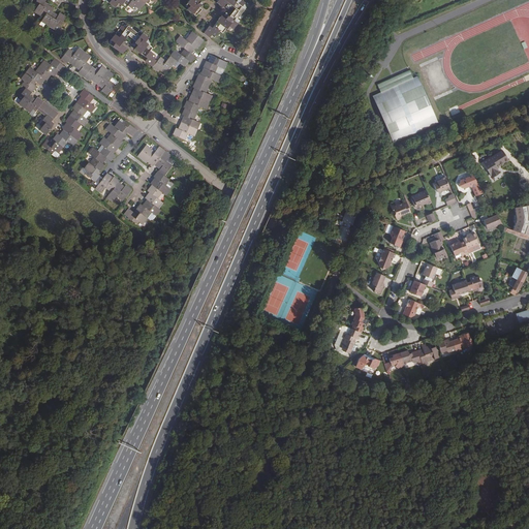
[(44,2),(45,0),(36,0),(33,6),(36,7),(34,11),(40,16),(48,5),(48,4),(44,2)]
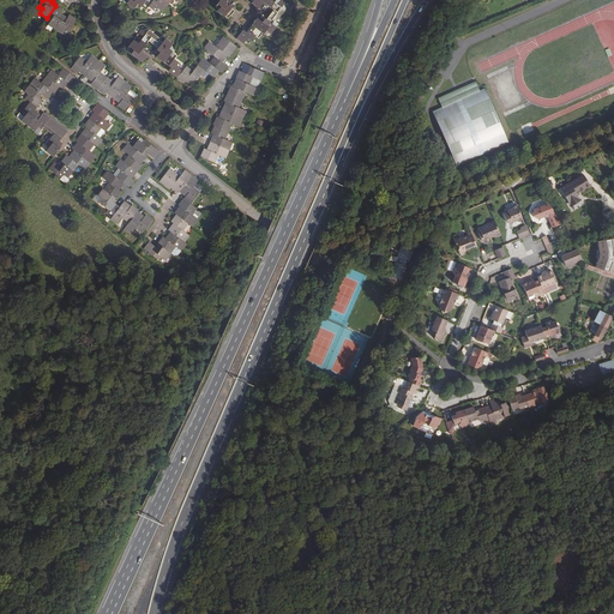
[(167,5),(161,0),(157,0),(157,1),(155,0),(145,0),(140,6),(146,11),(149,7),(156,13),(160,10),(162,12),(167,5)]
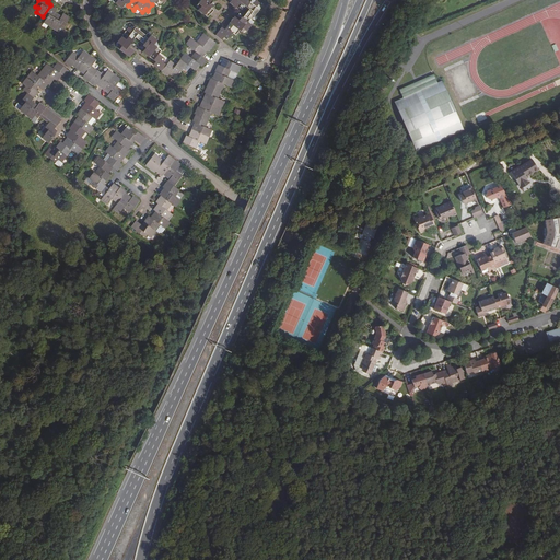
[(200,0),(197,6),(200,8),(198,10),(207,18),(211,12),(208,10),(210,8),(207,4),(210,0),(200,0)]
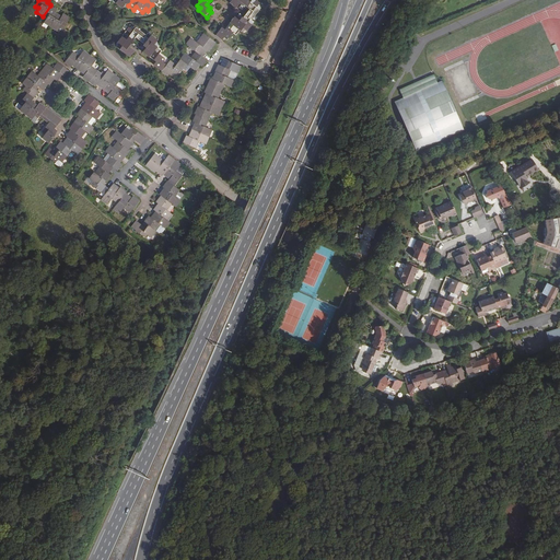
[(259,2),(255,0),(251,0),(249,2),(246,0),(243,4),(249,9),(245,15),(247,16),(251,20),(260,8),(257,6),(259,2)]
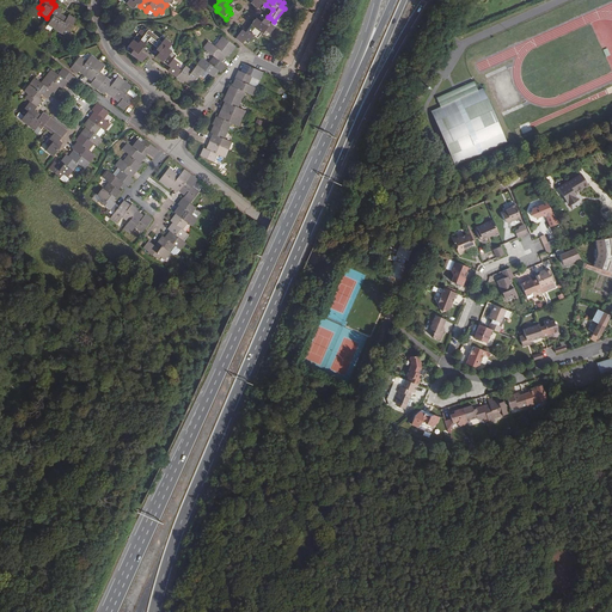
[(308,0),(306,7),(314,11),(316,6),(318,0),(308,0)]
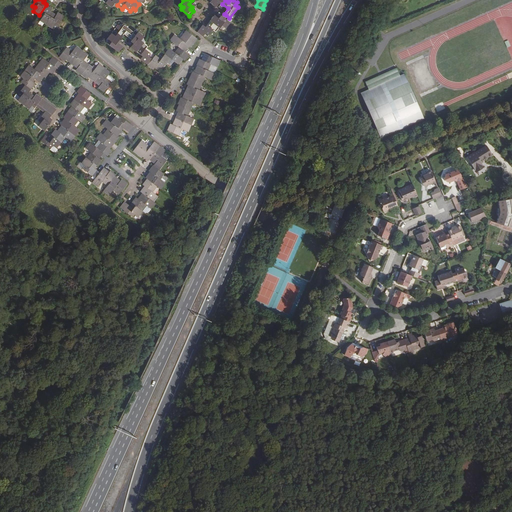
[(52,8),(46,5),(39,15),(42,17),(40,21),(46,24),(53,13),(50,11),(52,8)]
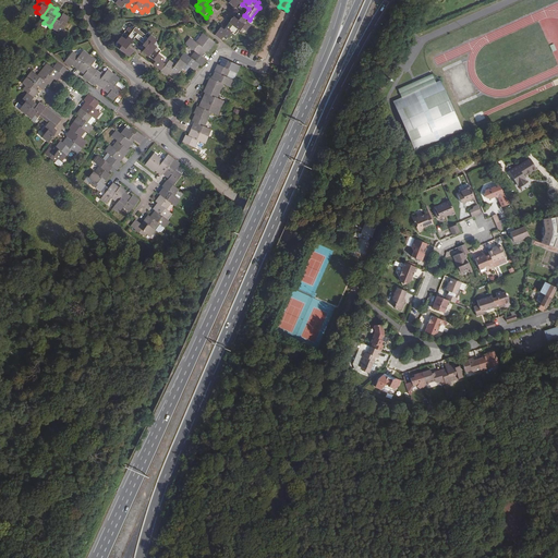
[(61,16),(58,14),(50,26),(57,31),(60,27),(63,28),(70,17),(63,13),(61,16)]
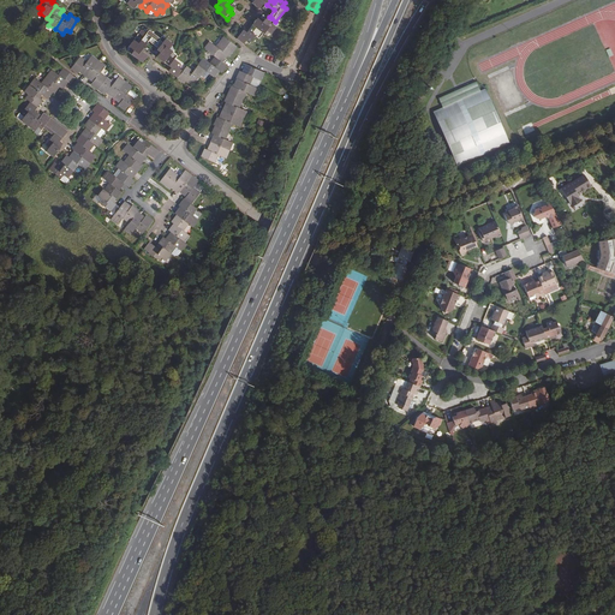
[(279,24),(275,22),(272,18),(269,22),(267,21),(264,23),(257,18),(252,25),(263,34),(264,35),(268,31),(270,34),(279,24)]
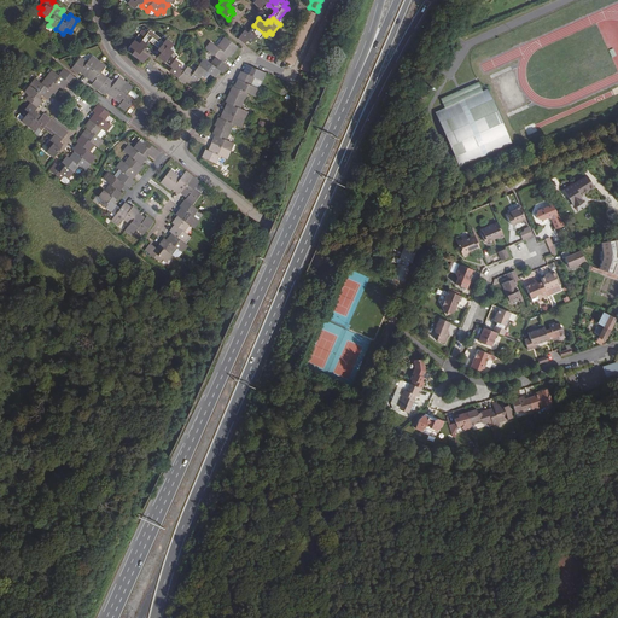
[(264,34),(254,25),(248,33),(245,30),(238,39),(245,45),(248,41),(250,44),(256,36),(260,39),(264,34)]
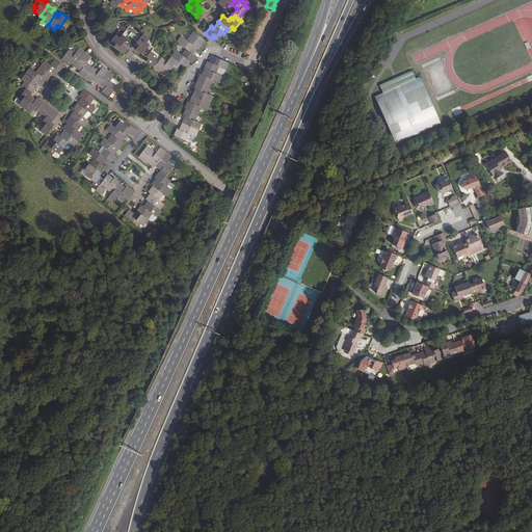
[(136,37),(138,34),(127,25),(125,28),(123,26),(117,32),(123,35),(120,37),(124,42),(129,35),(134,40),(136,37)]
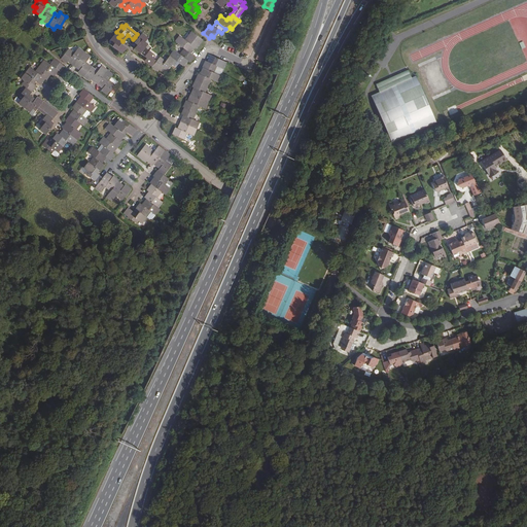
[(134,49),(140,54),(147,44),(149,42),(146,40),(148,38),(139,31),(137,34),(135,37),(138,39),(136,41),(139,43),(134,49)]
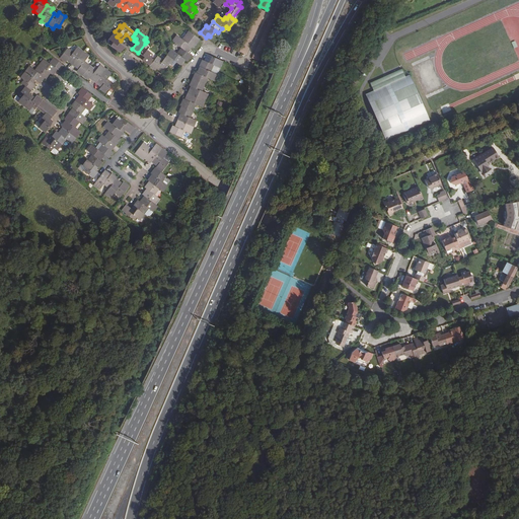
[(120,34),(115,31),(108,40),(110,42),(108,45),(120,53),(124,48),(119,43),(121,41),(117,36),(120,34)]
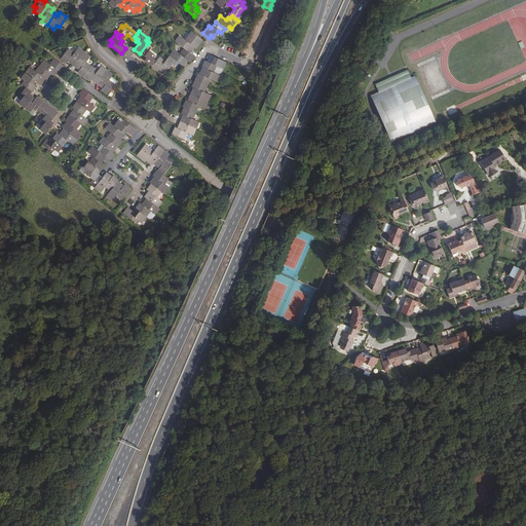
[(184,49),(189,53),(194,47),(195,48),(202,40),(191,32),(189,35),(190,35),(186,41),(180,36),(175,42),(184,49)]
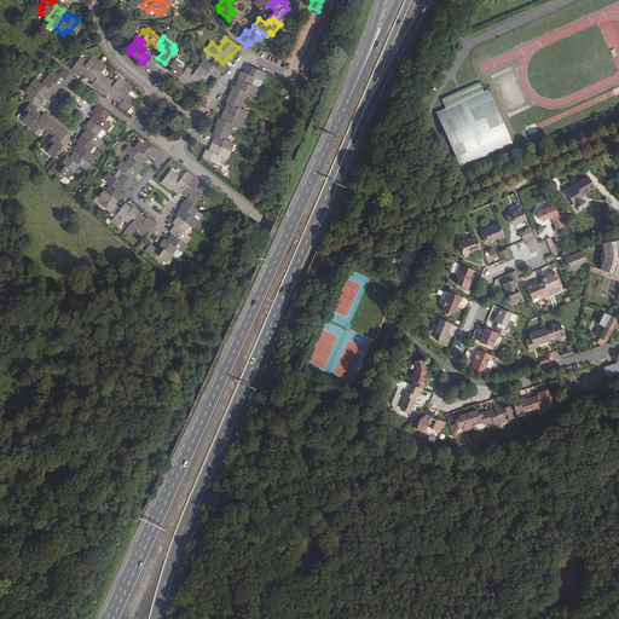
[(169,71),(179,79),(184,71),(181,69),(184,65),(175,59),(178,57),(173,52),(165,63),(172,69),(169,71)]
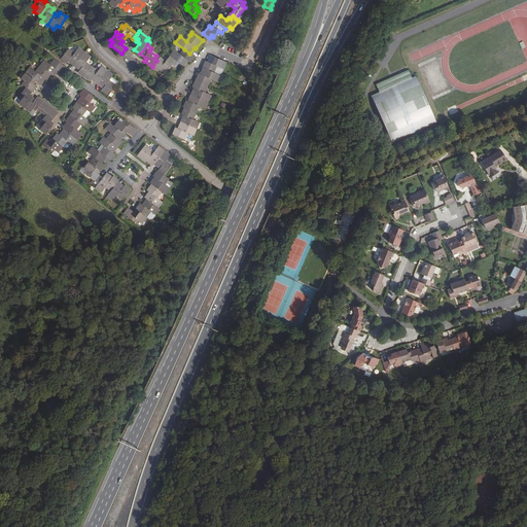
[(74,66),(84,53),(78,47),(74,54),(68,48),(61,59),(67,63),(68,61),(74,66)]
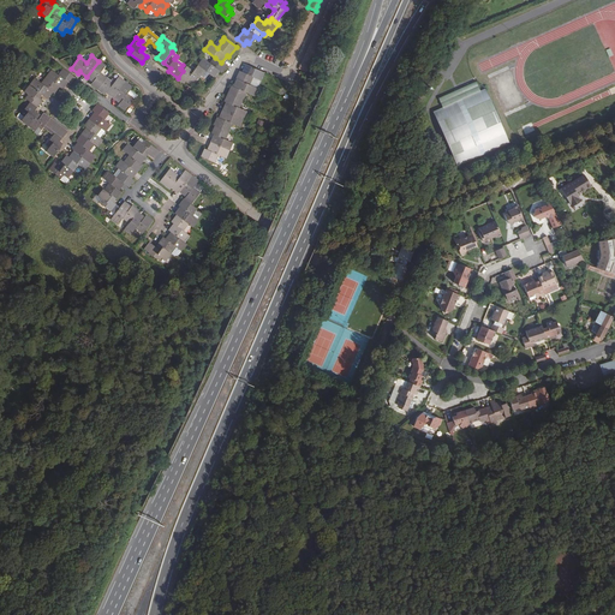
[(226,66),(221,63),(215,58),(210,64),(203,59),(198,66),(206,71),(214,77),(219,71),(221,72),(226,66)]
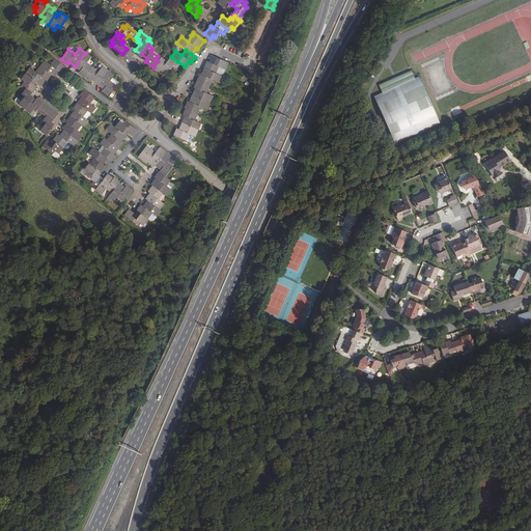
[(90,57),(85,53),(75,66),(80,71),(79,73),(85,77),(92,67),(86,63),(90,57)]
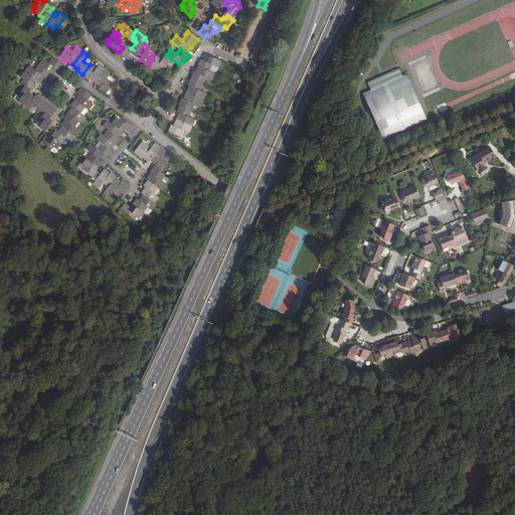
[(206,54),(204,57),(203,60),(201,59),(198,66),(209,71),(211,64),(218,67),(221,60),(206,54)]
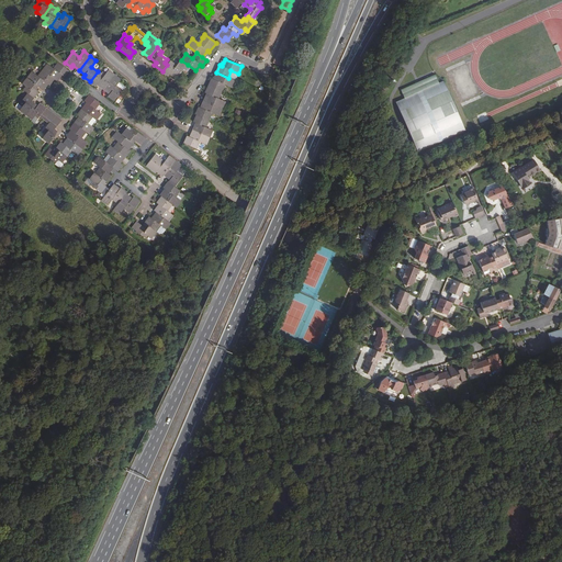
[(176,79),(188,65),(181,60),(179,63),(177,66),(170,60),(167,65),(163,71),(168,77),(170,75),(176,79)]
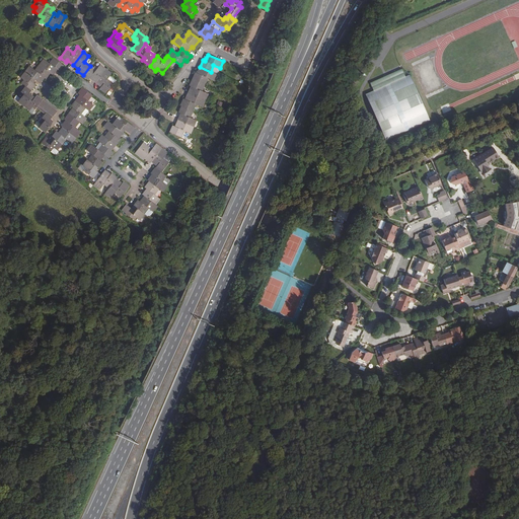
[(40,65),(50,73),(53,75),(57,69),(59,71),(63,65),(54,58),(49,64),(44,59),(40,65)]
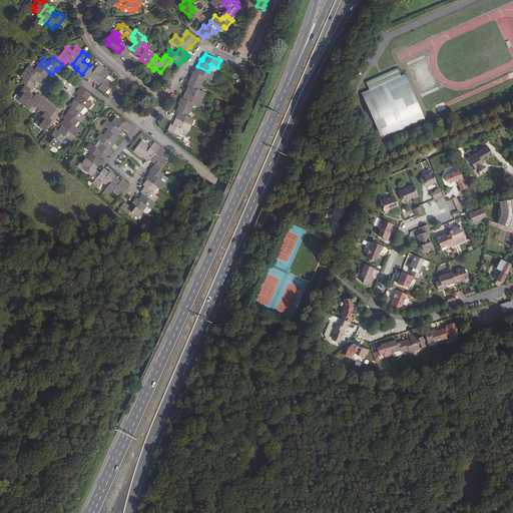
[(25,71),(35,79),(39,82),(43,76),(45,78),(49,72),(39,64),(34,69),(29,65),(25,71)]
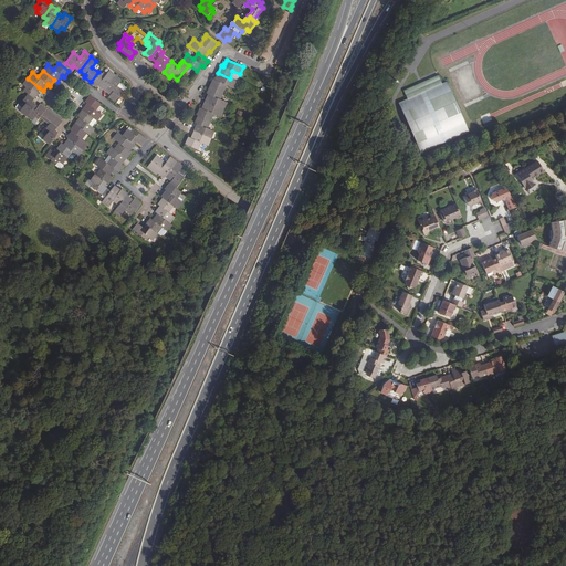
[(104,76),(98,72),(91,82),(96,87),(98,85),(104,90),(115,75),(109,71),(104,76)]
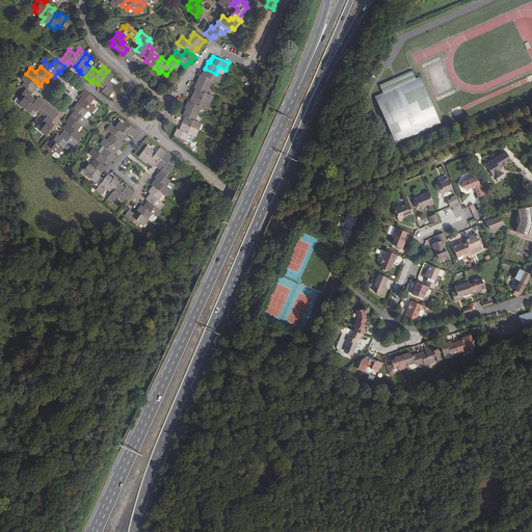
[(218,67),(216,74),(222,76),(225,70),(218,67)]
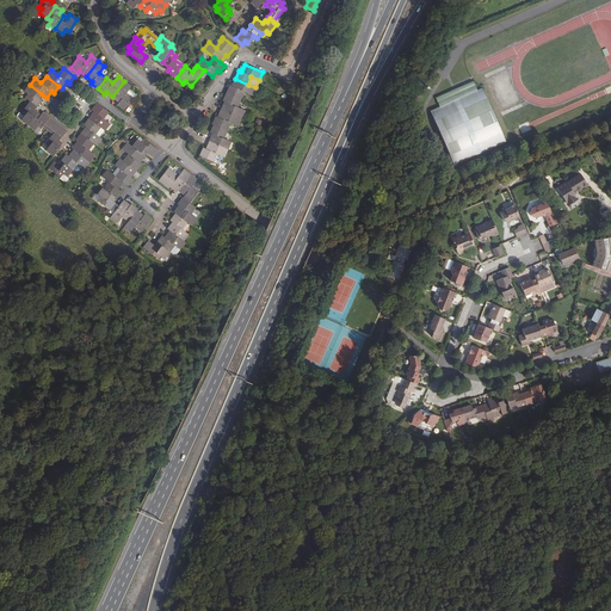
[(248,85),(235,79),(232,86),(230,86),(227,93),(241,100),(245,92),(252,96),(255,87),(248,85)]
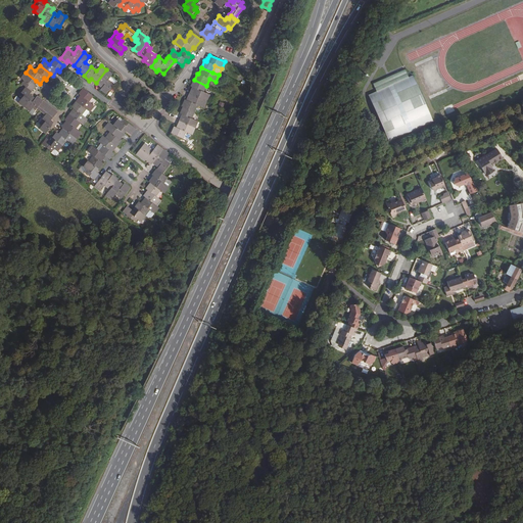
[(415,132),(436,122),(415,76),(411,78),(407,68),(388,77),(375,83),(379,92),(371,95),(391,142),(415,132)]
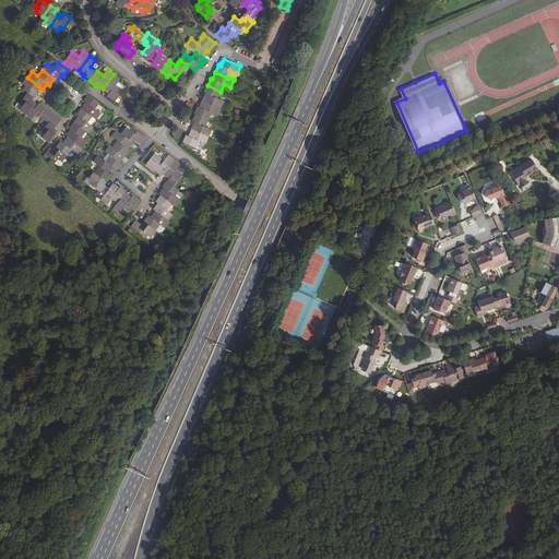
[(120,79),(114,74),(103,88),(109,93),(107,95),(114,100),(121,90),(116,85),(120,79)]
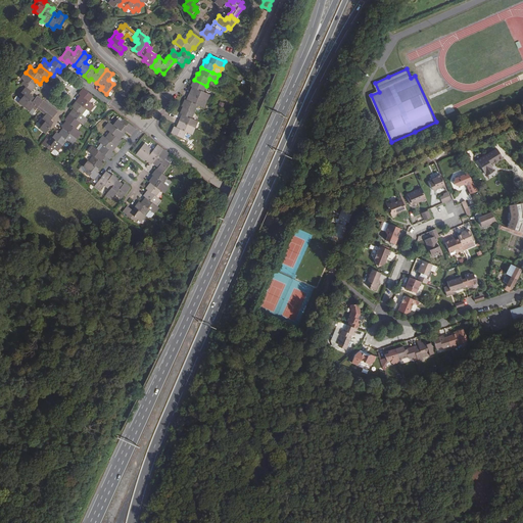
[(26,87),(32,91),(36,86),(33,84),(36,81),(26,73),(25,72),(19,78),(24,81),(21,84),(26,87)]
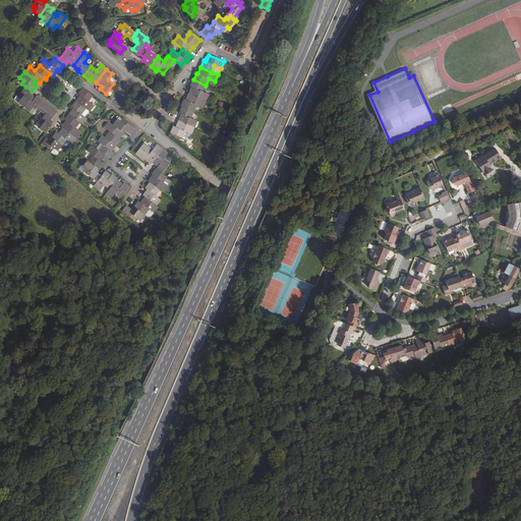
[(206,85),(193,79),(190,87),(191,87),(188,94),(206,101),(209,95),(203,92),(206,85)]
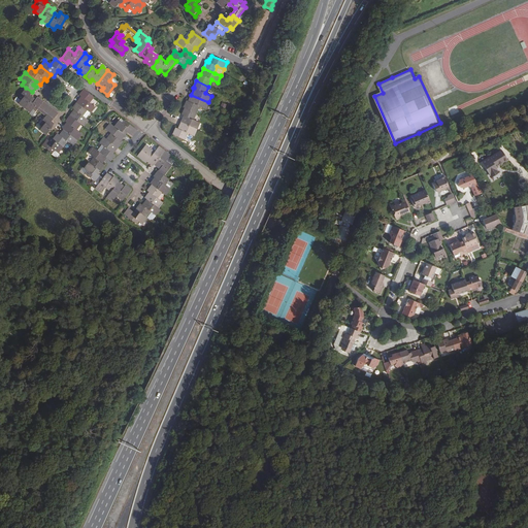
[(24,108),(32,97),(30,95),(32,92),(26,88),(18,98),(21,100),(18,103),(24,108)]
